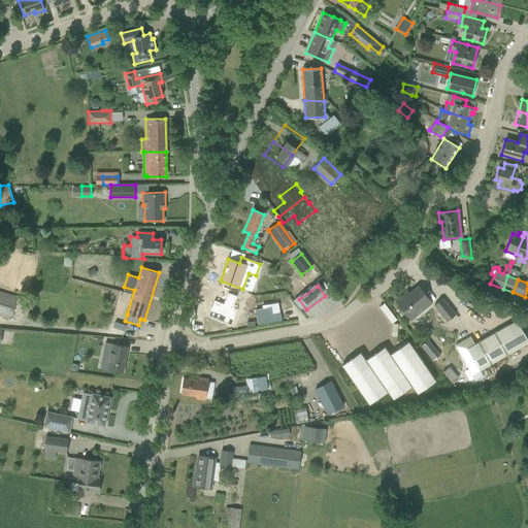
[(405,297),(403,294),(395,301),(401,309),(410,321),(416,317),(432,303),(418,286),(405,297)]
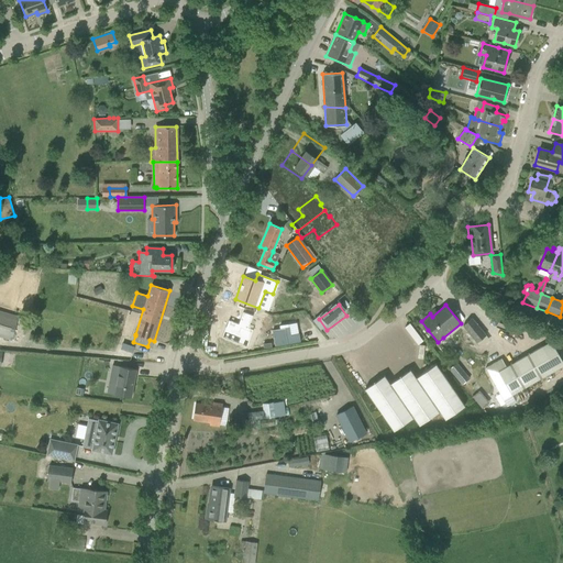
[(227,320),(219,343),(244,353),(250,335),(245,334),(252,316),(242,311),(236,324),(227,320)]
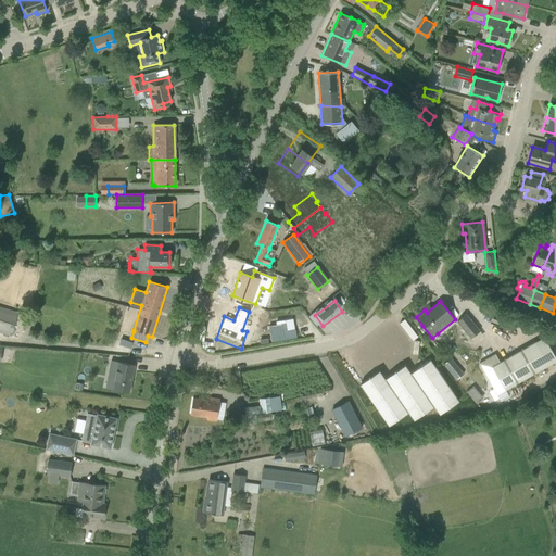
[(0,331),(12,336),(19,314),(0,308),(0,331)]
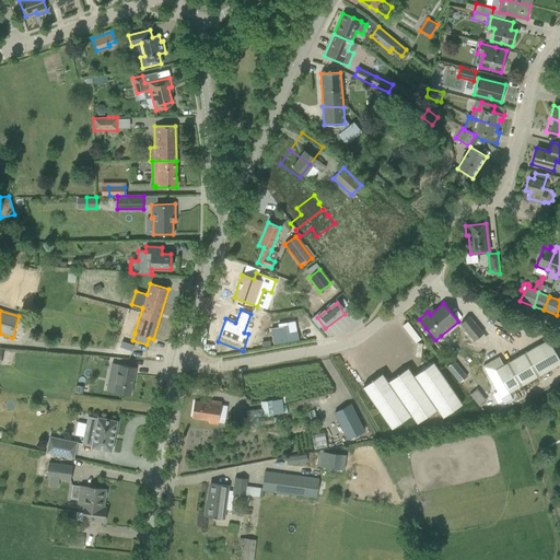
[(482,334),(469,316),(461,324),(474,341),(482,334)]
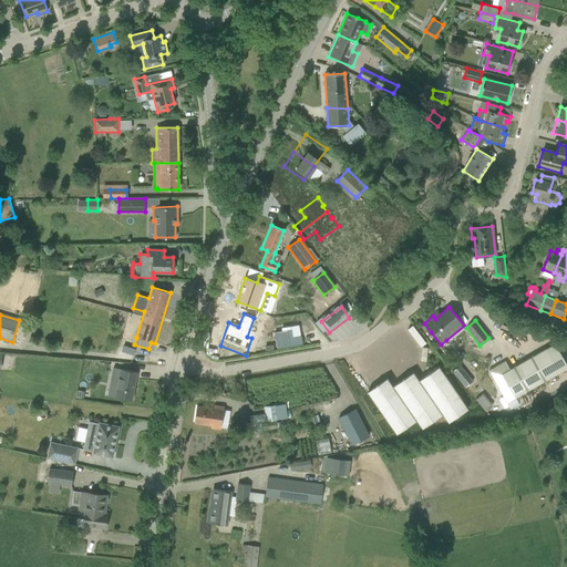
[(486,349),(494,341),(491,338),(483,346),(486,349)]
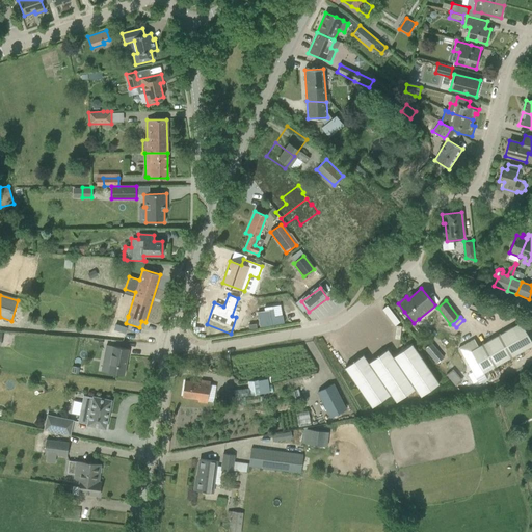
[(475,378),(525,350),(531,345),(531,342),(521,322),(478,347),(474,339),(458,348),(463,357),(475,378)]
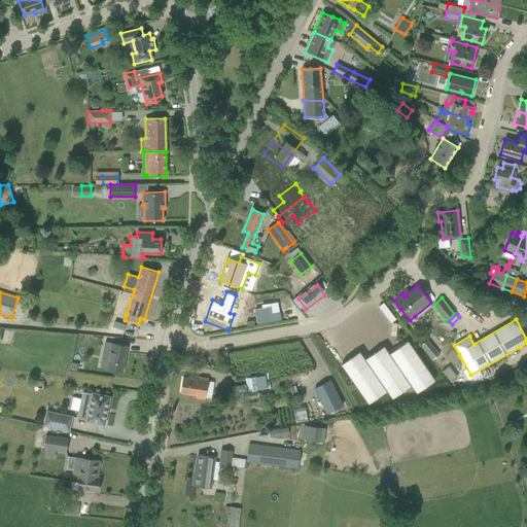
[(428,340),(420,346),(426,353),(433,347),(428,340)]
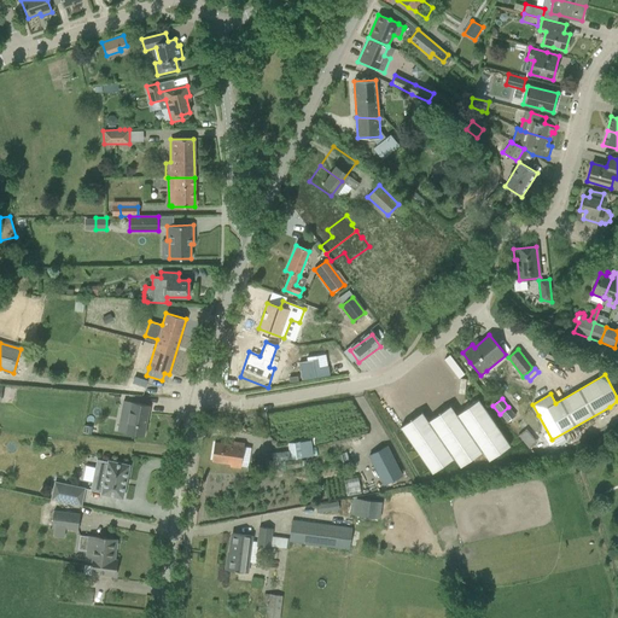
[(401,427),(407,437),(432,473),(454,459),(460,467),(483,452),(488,460),(509,445),(485,410),(478,400),(456,415),(450,406),(427,421),(421,413),(401,427)]
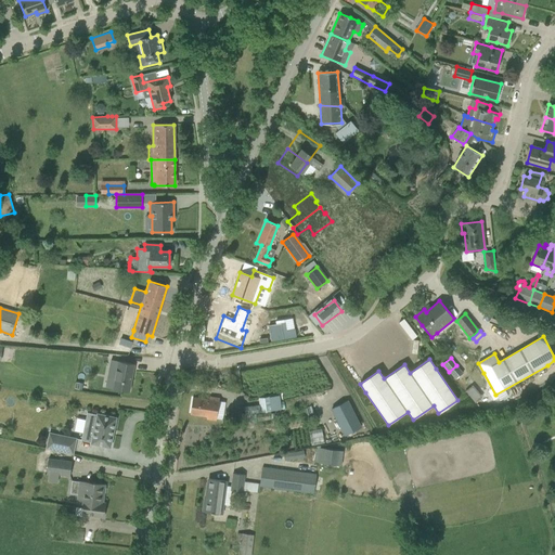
[(112,388),(128,392),(134,364),(114,360),(110,378),(114,379),(112,388)]
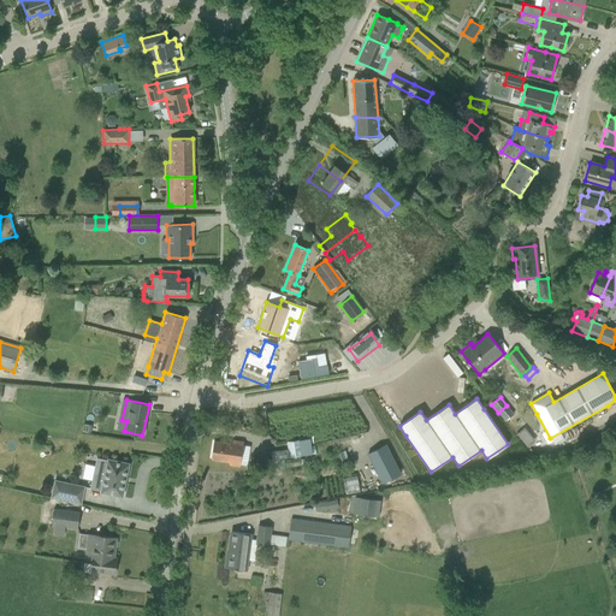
[(509,408),(501,415),(505,421),(514,414),(509,408)]
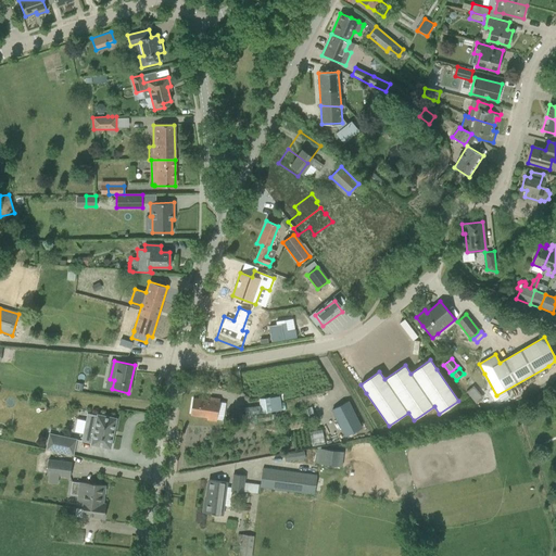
[(476,392),(470,397),(475,402),(480,397),(476,392)]
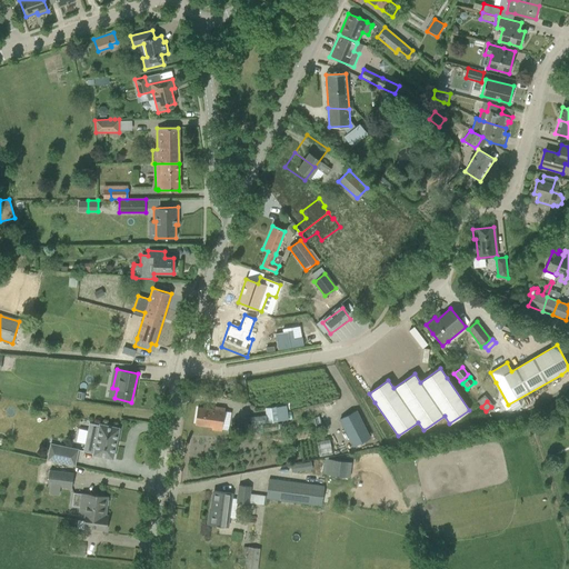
[(265,408),(267,423),(279,421),(282,421),(280,406),(265,408)]
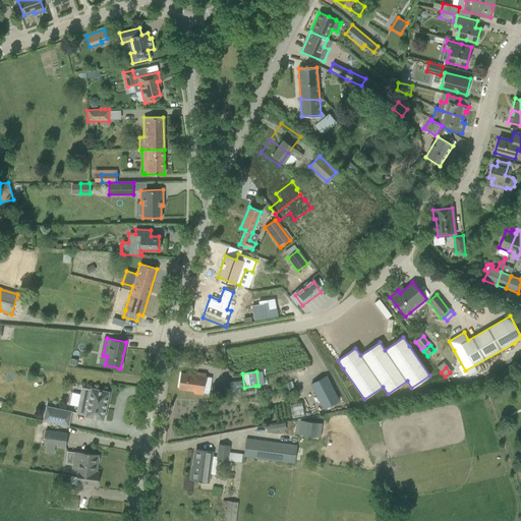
[(193,393),(203,395),(203,393),(209,394),(212,378),(206,377),(206,374),(196,372),(196,375),(181,372),(178,389),(194,391),(193,393)]
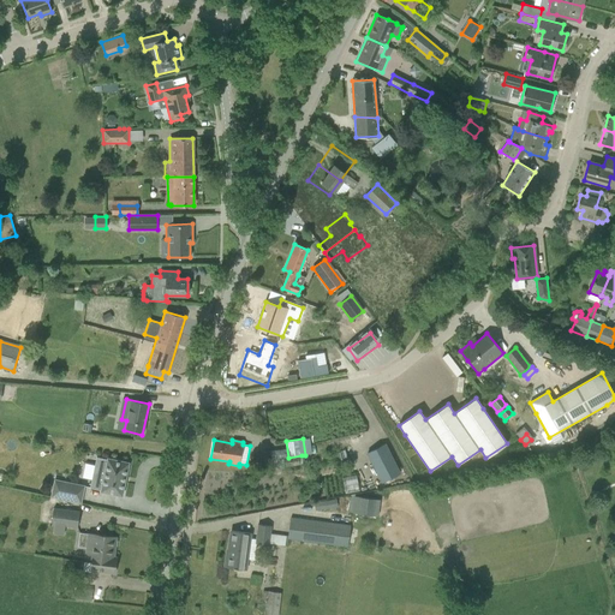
[(366,453),(382,483),(401,473),(386,443),(366,453)]
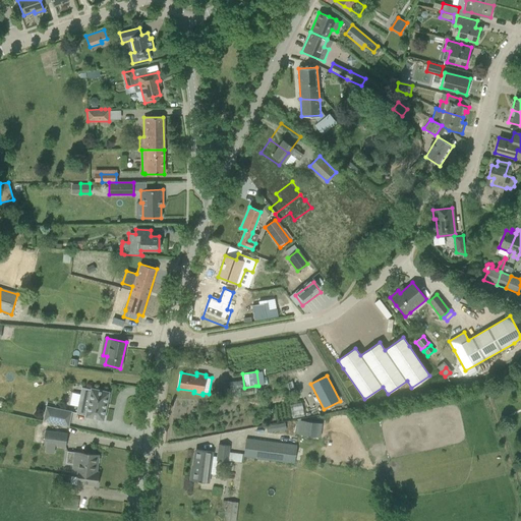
[(229,383),(229,390),(242,388),(241,381),(229,383)]
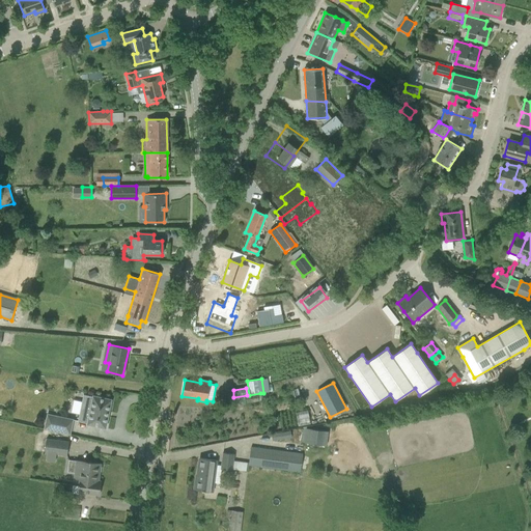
[(246,396),(247,403),(258,401),(257,394),(246,396)]
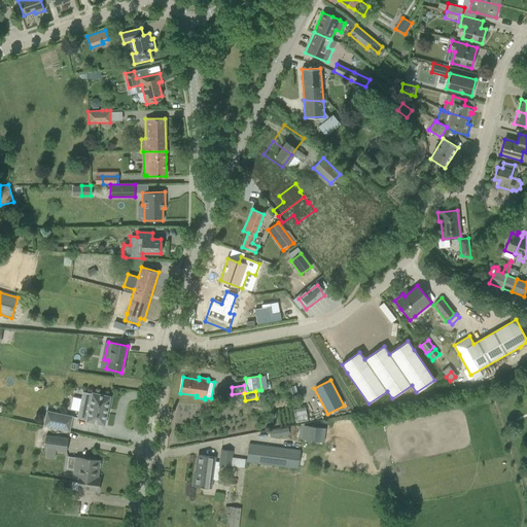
[(104,425),(110,397),(92,393),(92,394),(82,392),(77,418),(86,420),(86,421),(104,425)]
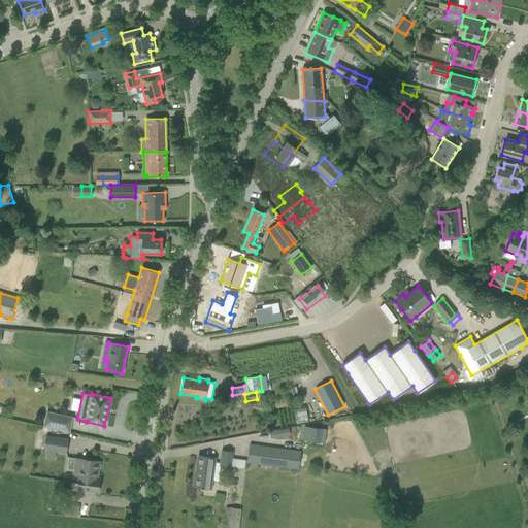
[(295,410),(297,423),(309,421),(307,408),(295,410)]
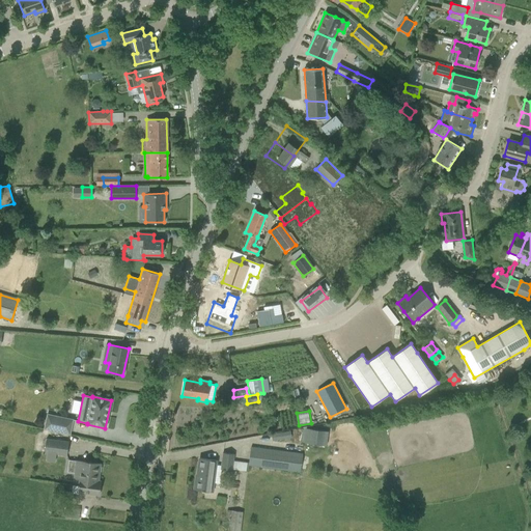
[(70,435),(73,420),(47,415),(44,429),(70,435)]
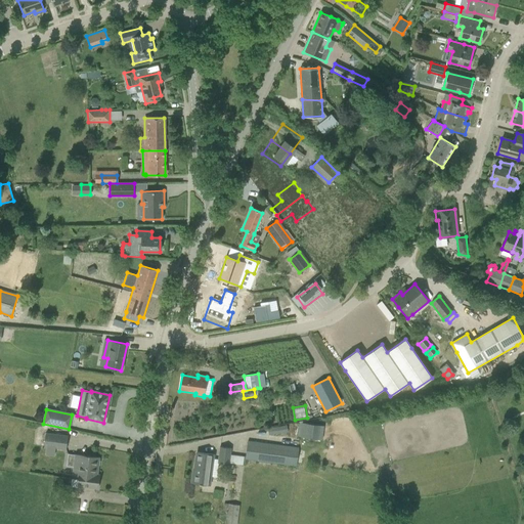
[(298,423),(296,436),(321,440),(323,426),(298,423)]
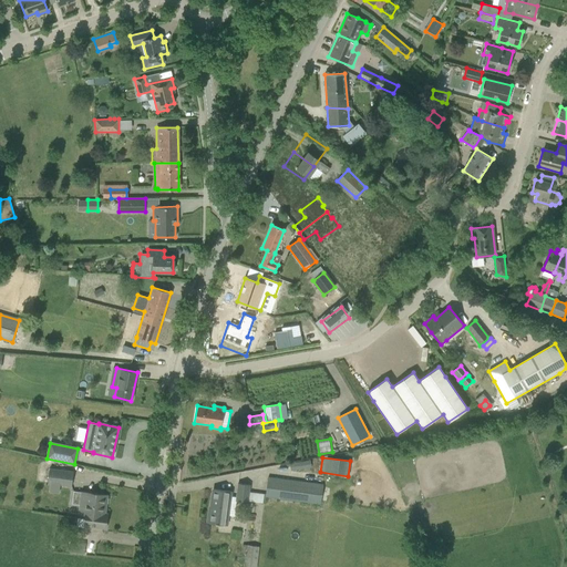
[(294,471),(313,466),(311,459),(291,463),(294,471)]
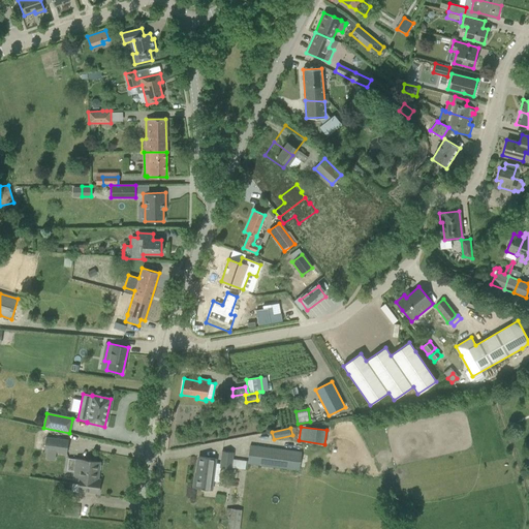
[(66,454),(68,440),(45,437),(44,450),(66,454)]
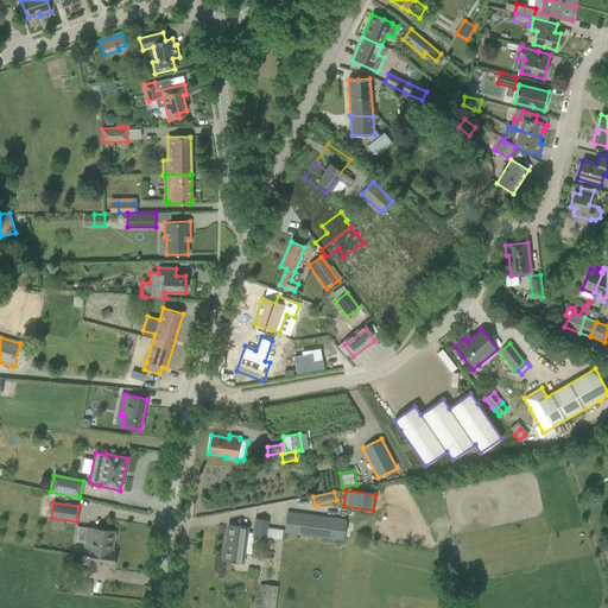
[(287,512),(284,532),(343,540),(346,520),(287,512)]
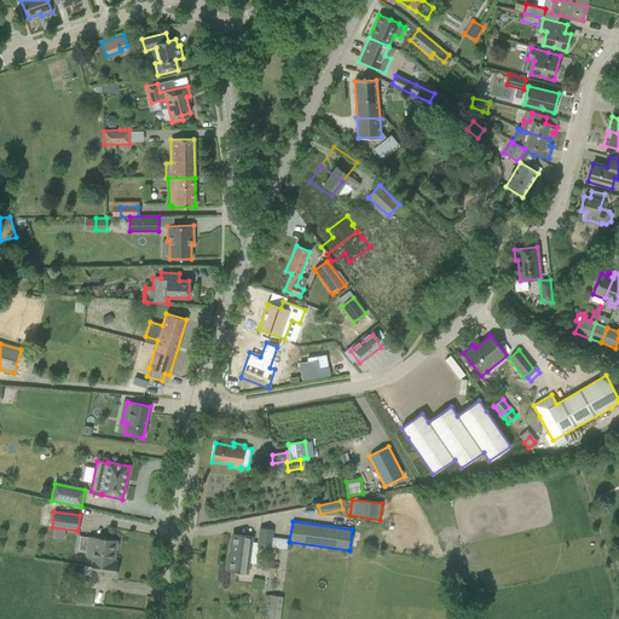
[(236,572),(238,573),(238,572),(248,573),(249,563),(255,563),(258,548),(271,549),(273,530),(260,528),(258,543),(252,542),(253,537),(233,534),(231,554),(232,554),(231,561),(227,560),(226,571),(236,572)]
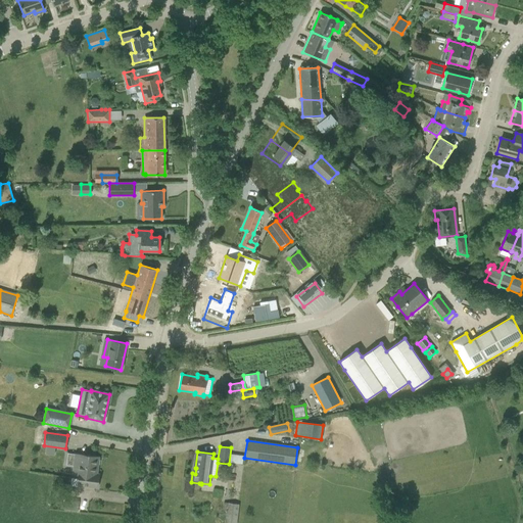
[(79,476),(78,485),(97,488),(99,474),(96,474),(97,466),(99,465),(100,460),(98,459),(98,457),(75,454),(75,455),(67,454),(66,465),(73,466),(72,475),(79,476)]
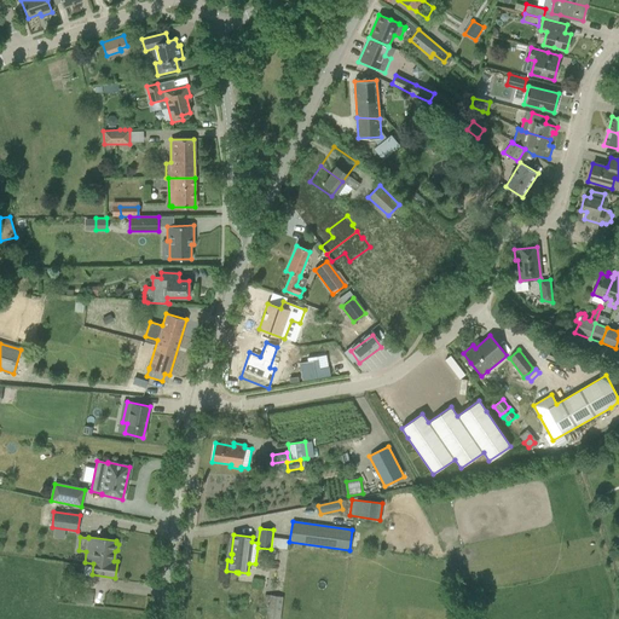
[(85,603),(86,593),(76,591),(75,602),(85,603)]
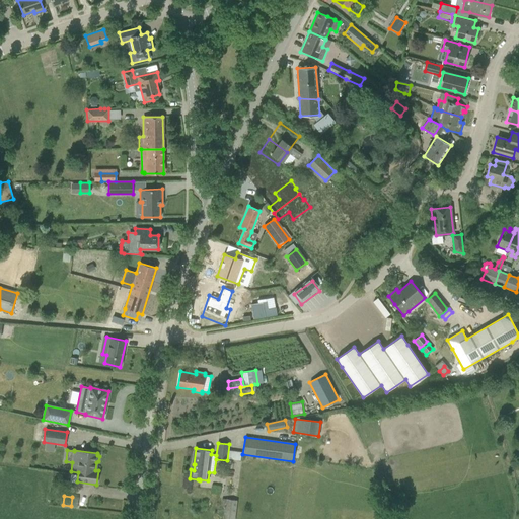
[(222,518),(234,518),(237,501),(225,499),(222,518)]
